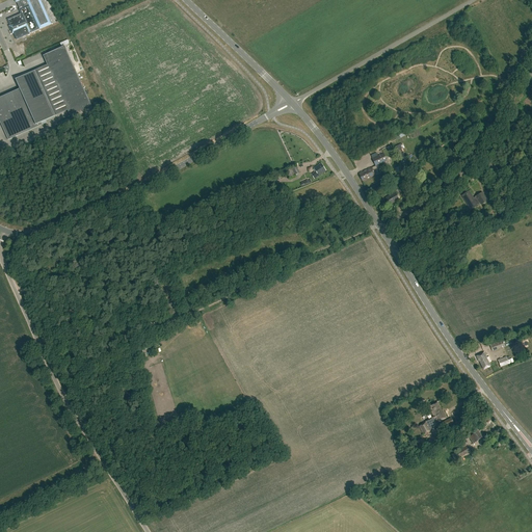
[(51,24),(40,0),(14,0),(16,2),(17,2),(20,9),(19,9),(21,14),(7,20),(17,40),(51,24)]
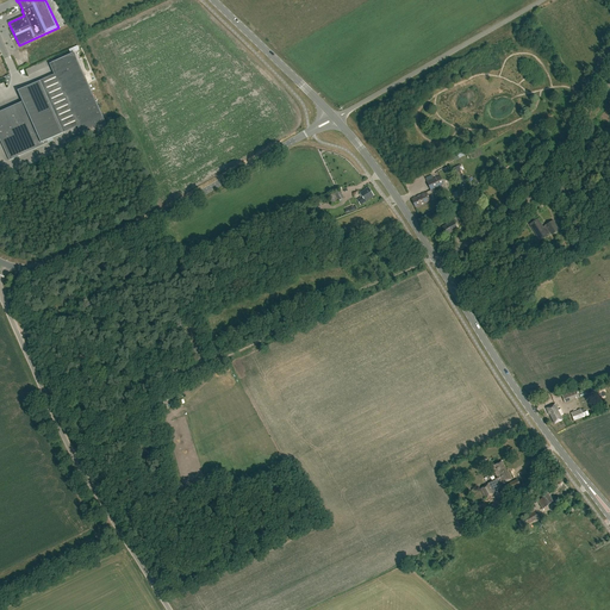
[(53,62),(67,94),(88,85),(74,53),(53,62)]
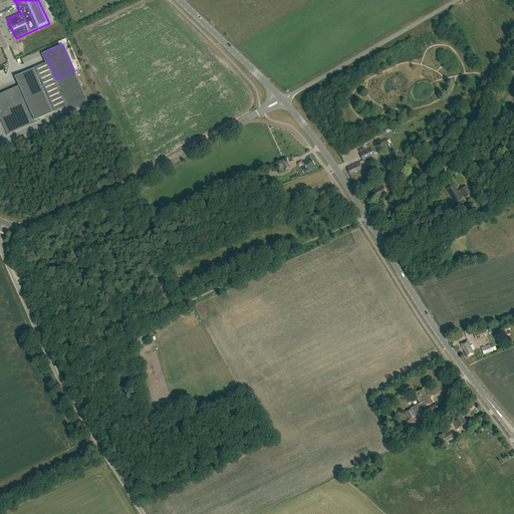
[(53,112),(33,68),(24,72),(26,77),(17,81),(19,85),(0,93),(0,117),(8,136),(40,120),(39,118),(53,112)]
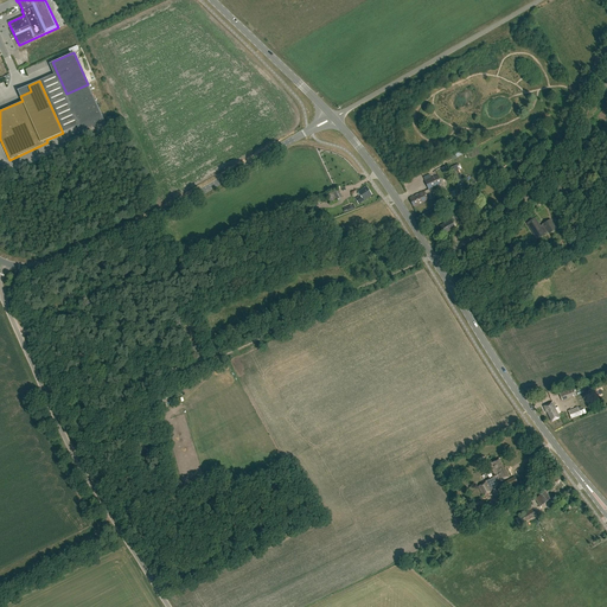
[(88,84),(66,94),(83,133),(106,123),(88,84)]
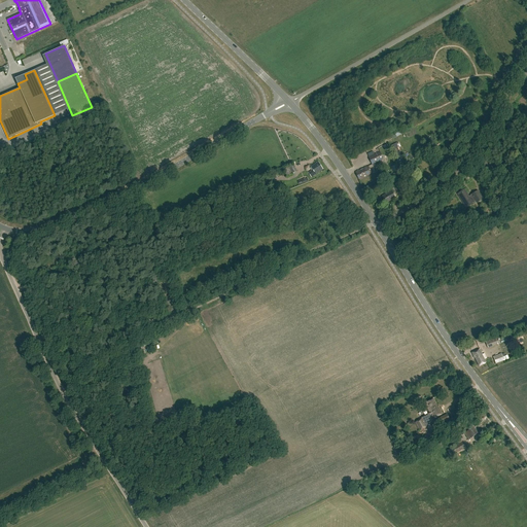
[(392,147),(396,151),(400,148),(396,143),(392,147)]
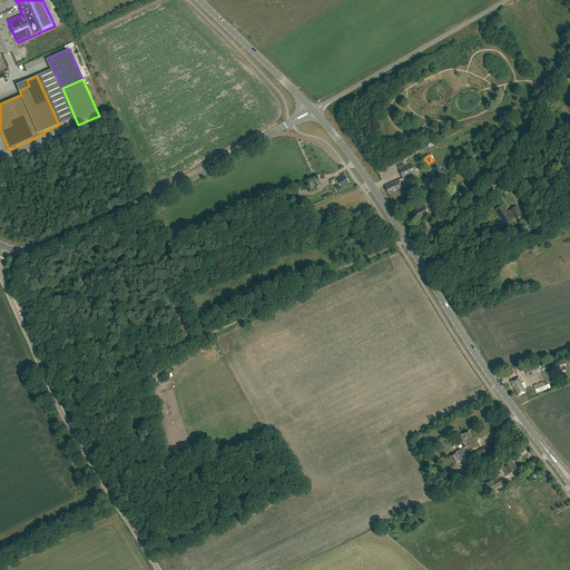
[(406,180),(405,177),(415,173),(414,168),(402,174),(403,178),(401,179),(402,183),(406,180)]
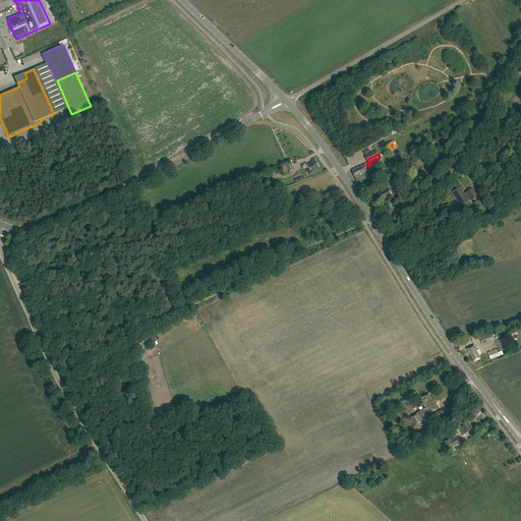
[(319,168),(313,161),(306,165),(309,168),(305,171),(307,175),(319,168)]
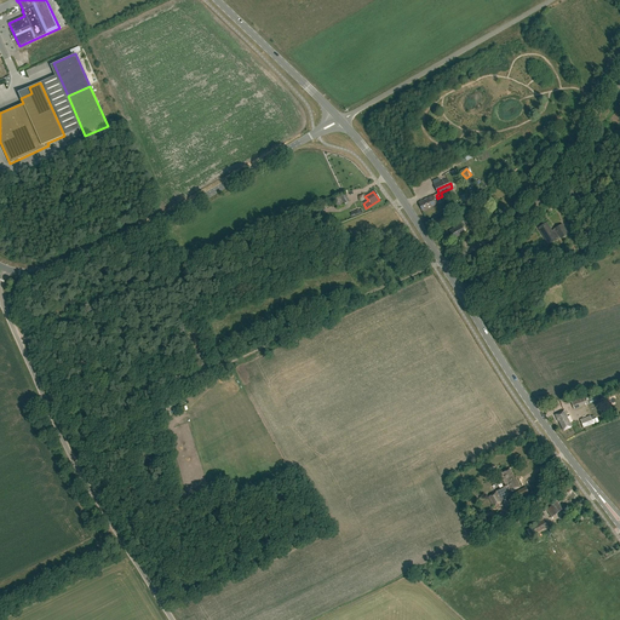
[(431,196),(418,202),(423,211),(435,206),(431,196)]
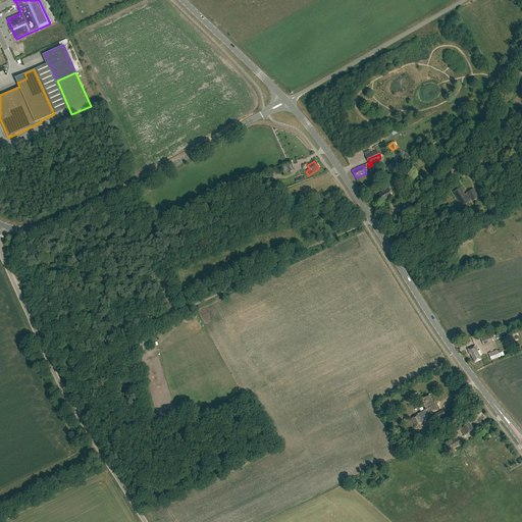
[(460,188),(453,193),(462,206),(471,200),(472,201),(478,197),(473,189),(467,193),(467,194),(465,195),(460,189),(460,188)]
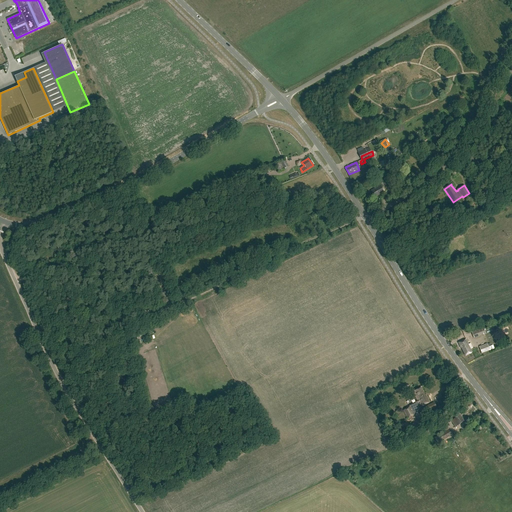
[(383,192),(379,185),(370,191),(374,197),(383,192)]
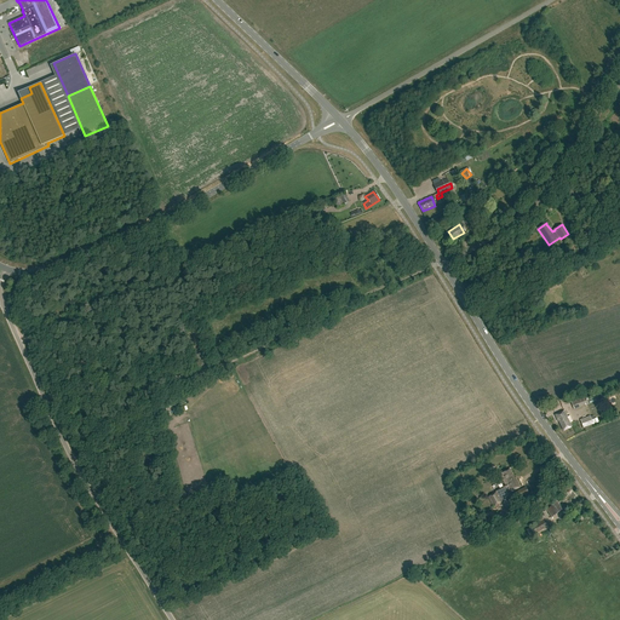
[(589,405),(585,397),(572,402),(574,409),(589,405)]
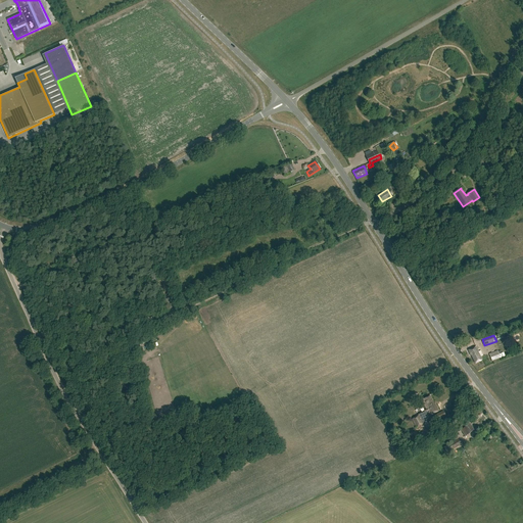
[(479,350),(477,346),(468,350),(471,355),(471,354),(475,363),(482,360),(481,357),(483,355),(480,350),(479,350)]
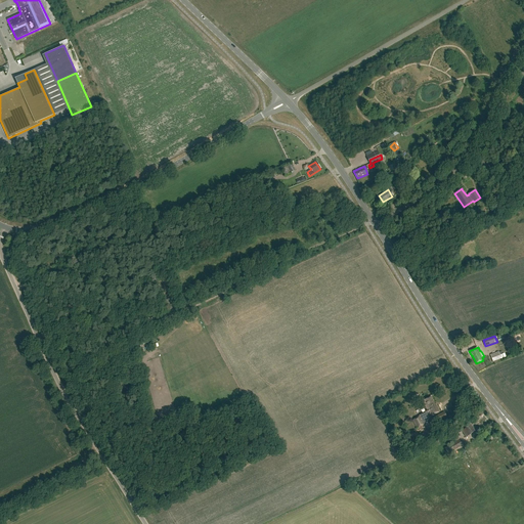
[(504,357),(501,351),(499,352),(498,351),(490,355),(493,361),(504,357)]
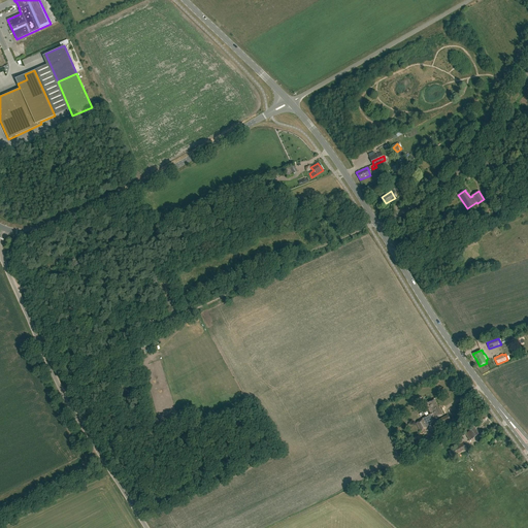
[(439,411),(434,400),(426,404),(430,413),(431,413),(434,419),(442,415),(440,411),(439,411)]
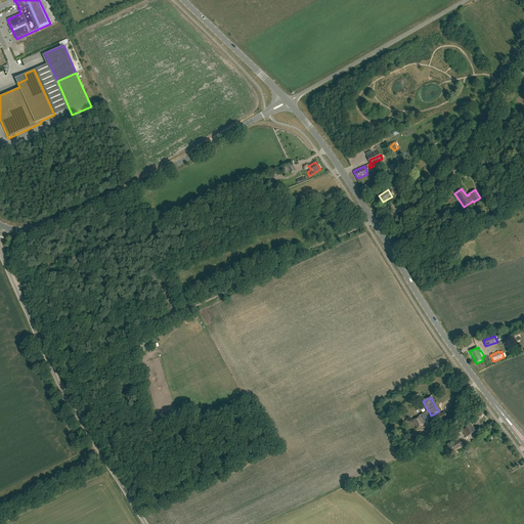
[(447,418),(445,412),(432,418),(435,424),(447,418)]
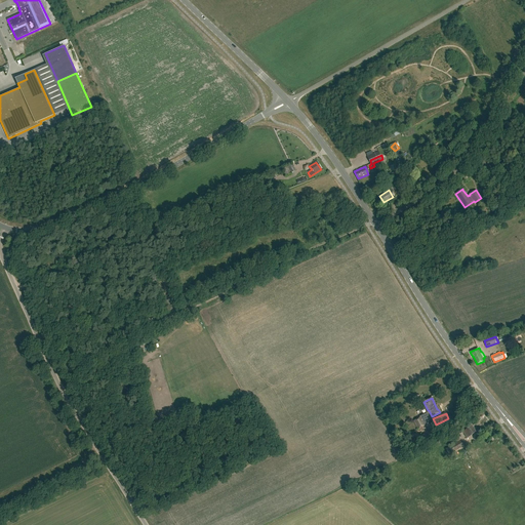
[(426,425),(421,416),(413,420),(417,429),(426,425)]
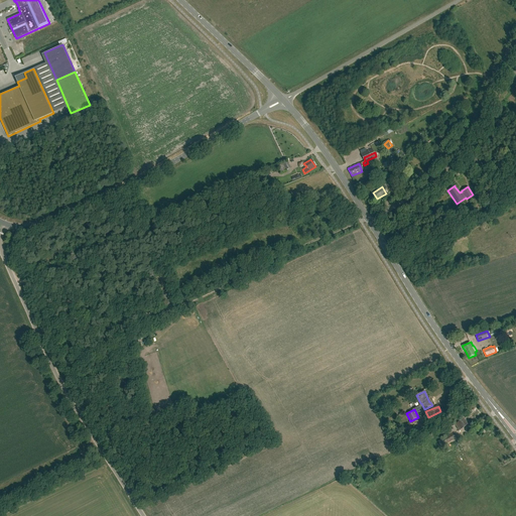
[(468,424),(464,418),(458,422),(459,423),(456,424),(460,430),(464,427),(468,424)]
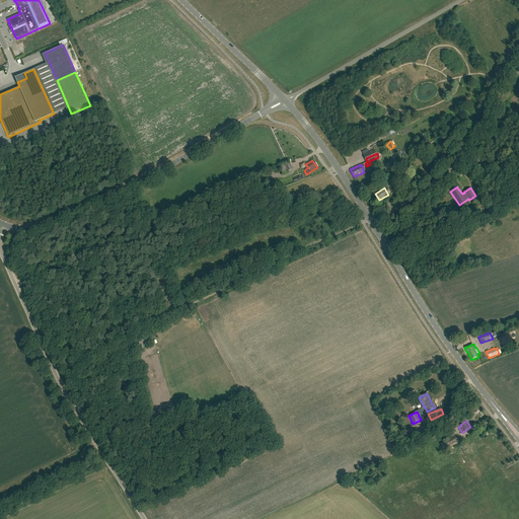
[(458,440),(454,432),(450,435),(451,437),(440,444),(443,449),(458,440)]
